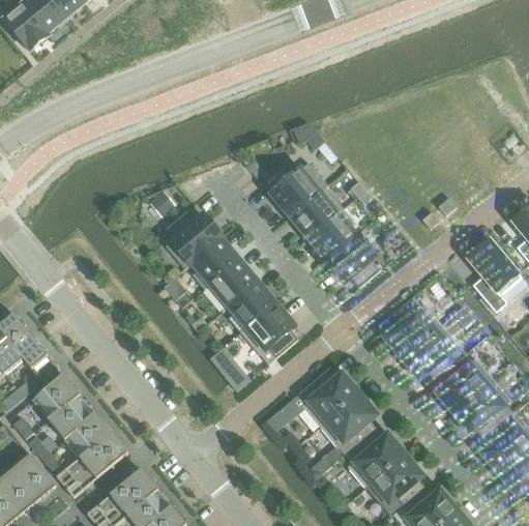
[(9,0),(0,7),(0,15),(29,51),(49,34),(48,32),(47,33),(19,0),(9,0)]
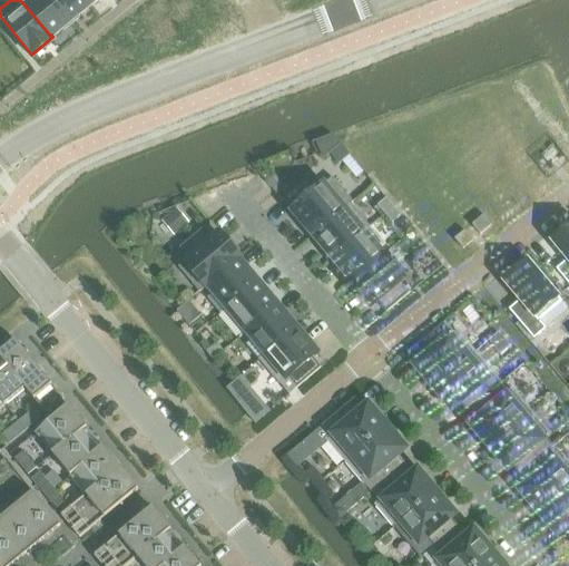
[(20,0),(50,36),(51,35),(70,19),(54,0),(20,0)]
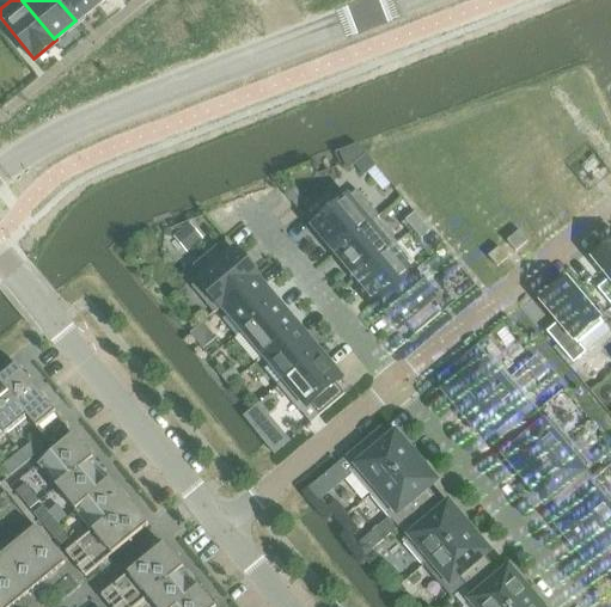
[(57,0),(75,20),(96,4),(92,0),(57,0)]
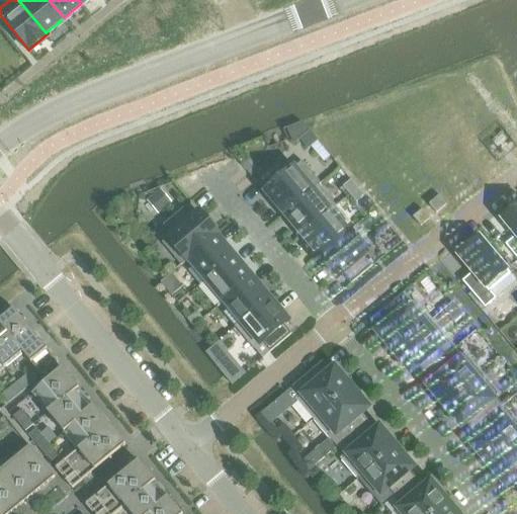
[(309,127),(298,137),(307,146),(317,137),(309,127)]
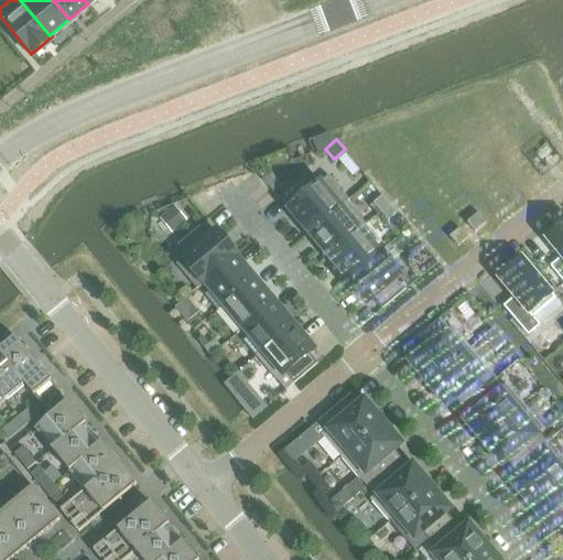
[(288,206),(307,229),(346,198),(348,196),(327,172),(316,182),(307,171),(284,191),(293,202),(288,206)]
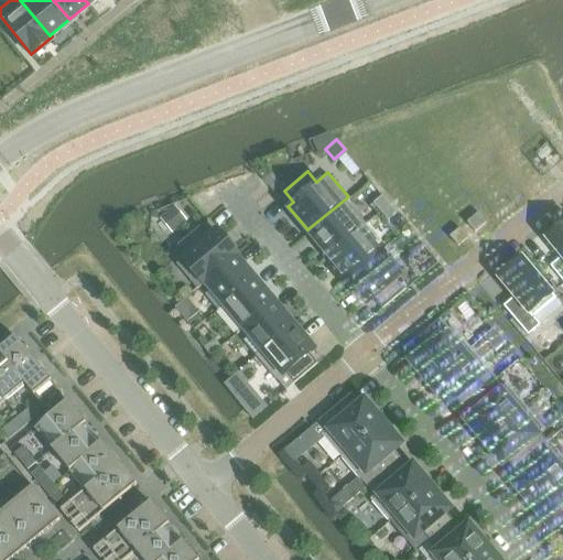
[(372,200),(379,208),(388,202),(381,193),(372,200)]
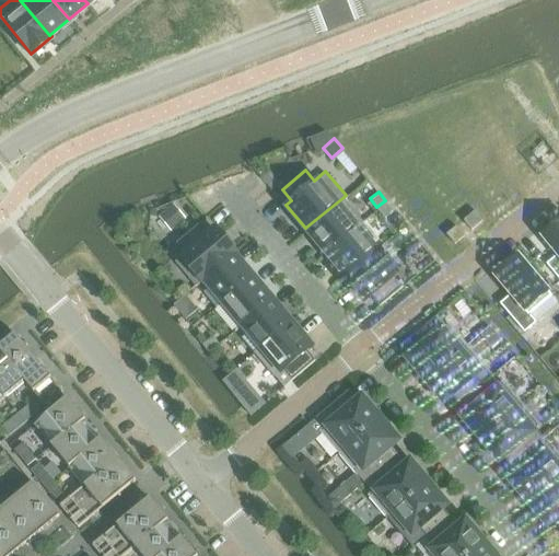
[(305,228),(325,251),(362,219),(344,197),(305,228)]
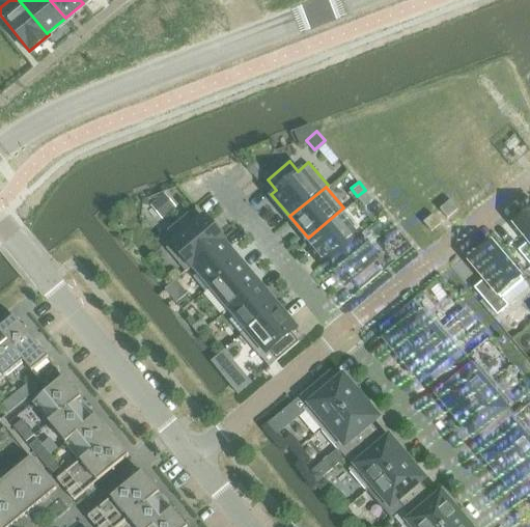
[(372,197),(365,190),(357,196),(364,204),(372,197)]
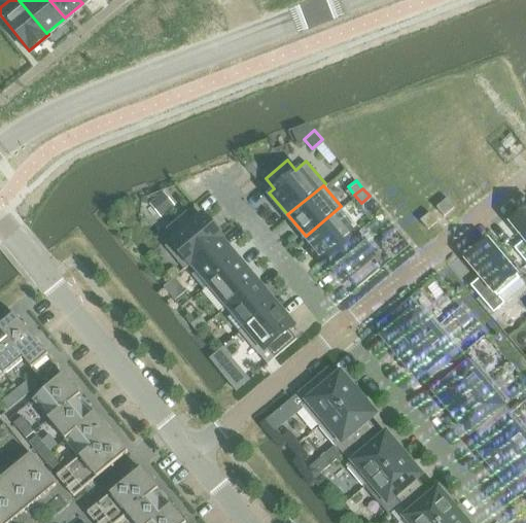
[(163,193),(149,204),(161,217),(174,206),(163,193)]
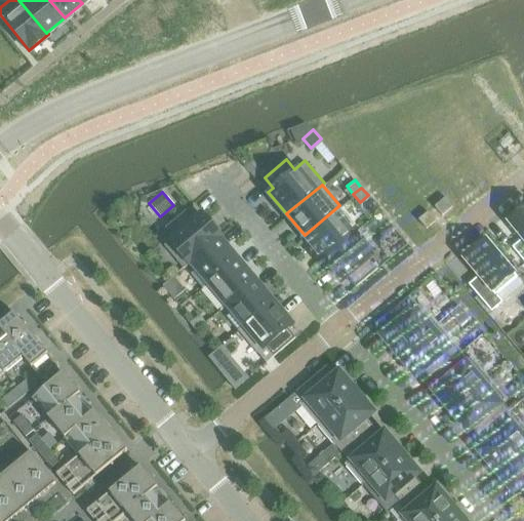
[(443,195),(432,204),(441,213),(452,204),(443,195)]
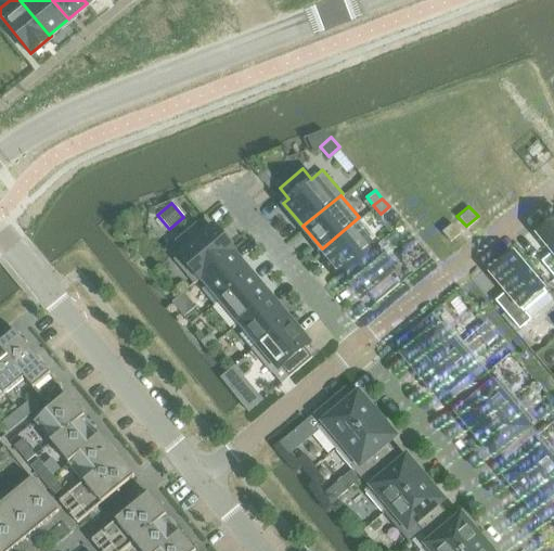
[(553,215),(531,235),(553,263),(543,271),(553,283),(553,215)]
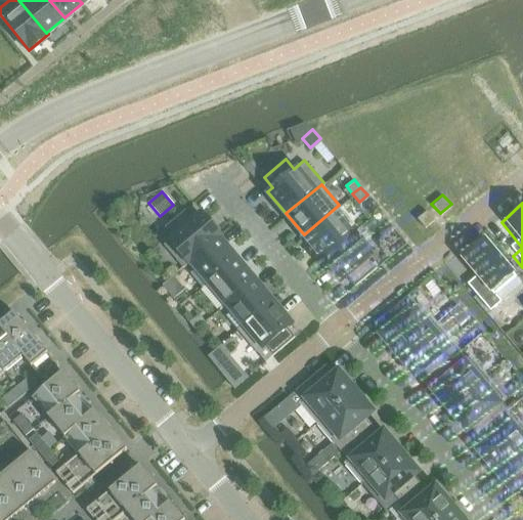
[(304,234),(321,255),(321,256),(351,231),(351,230),(345,224),(351,219),(339,205),(304,234)]
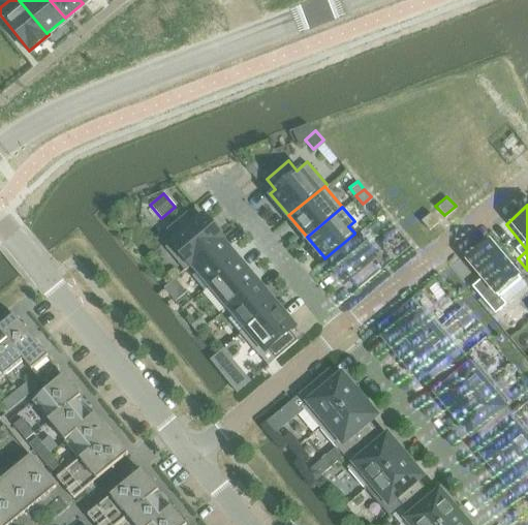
[(184,268),(191,263),(190,261),(220,236),(202,214),(196,218),(188,208),(165,226),(174,237),(164,245),(184,268)]
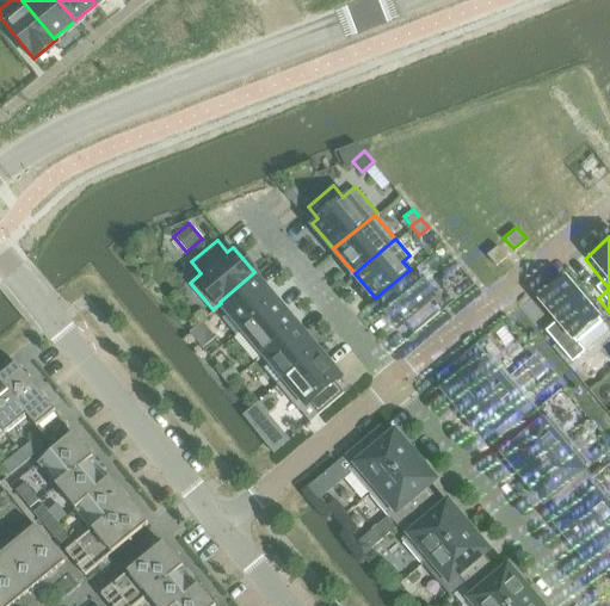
[(506,254),(497,243),(486,253),(494,264),(506,254)]
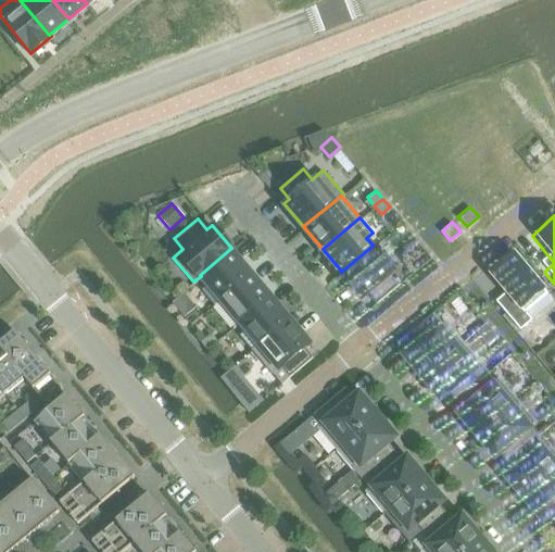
[(373,245),(373,246),(341,272),(341,271),(340,272),(361,296),(367,291),(376,301),(399,281),(390,272),(393,268),(373,245)]
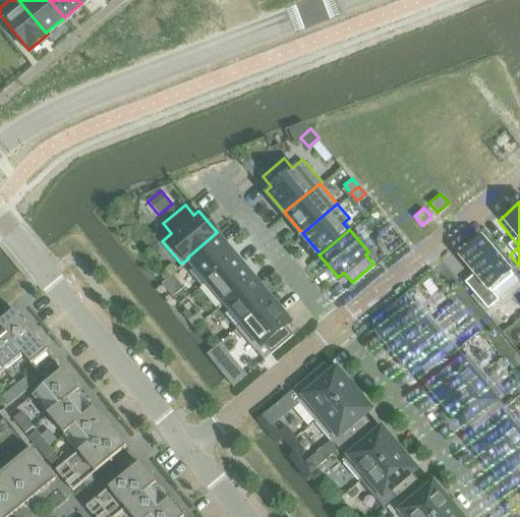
[(200,284),(206,279),(235,253),(217,232),(187,257),(188,259),(193,265),(188,269),(199,283),(200,284)]
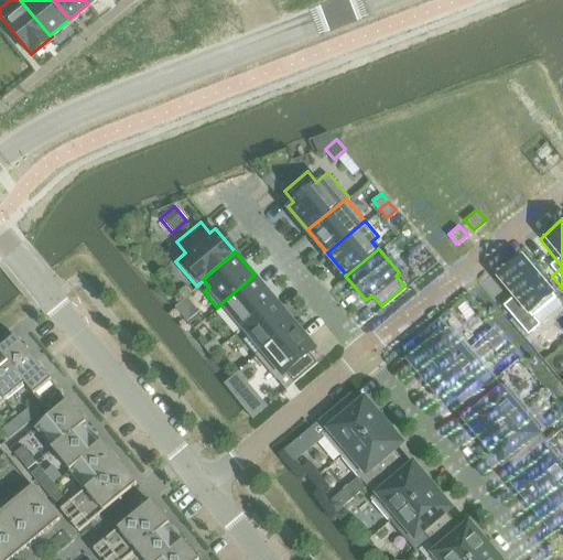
[(540,321),(530,309),(552,290),(522,254),(498,273),(521,301),(510,311),(528,331),(540,321)]
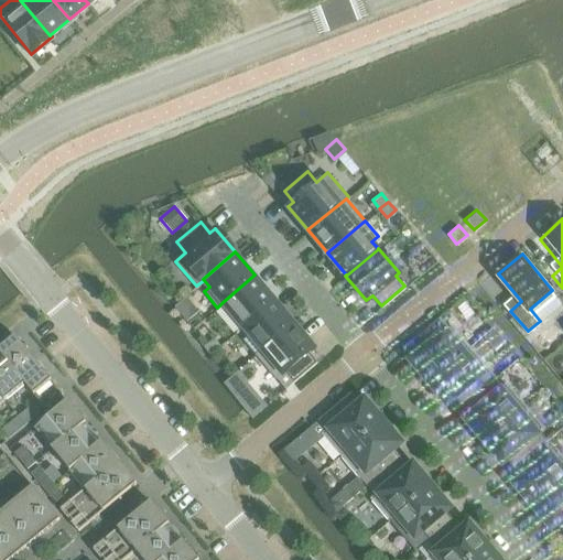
[(236,331),(242,325),(241,325),(273,298),(255,275),(223,302),(229,310),(223,314),(235,329),(235,330),(236,331)]
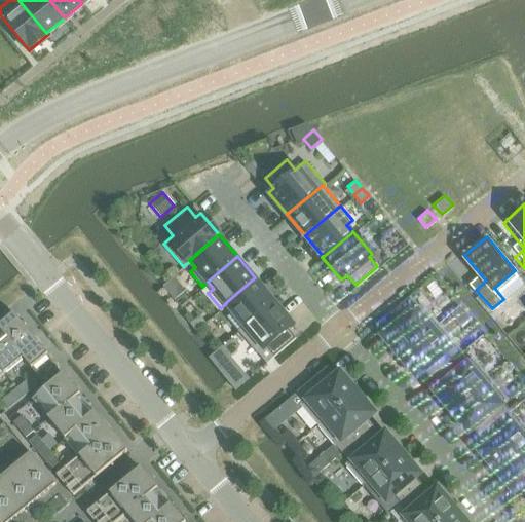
[(162,284),(174,298),(174,297),(185,289),(174,274),(162,284)]
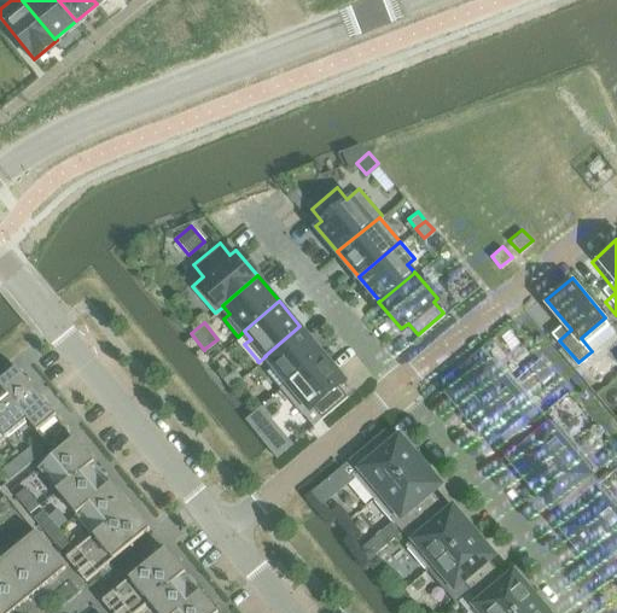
[(280,387),(286,381),(286,380),(321,351),(300,326),(265,356),(266,356),(272,365),(266,369),(279,385),(280,387)]
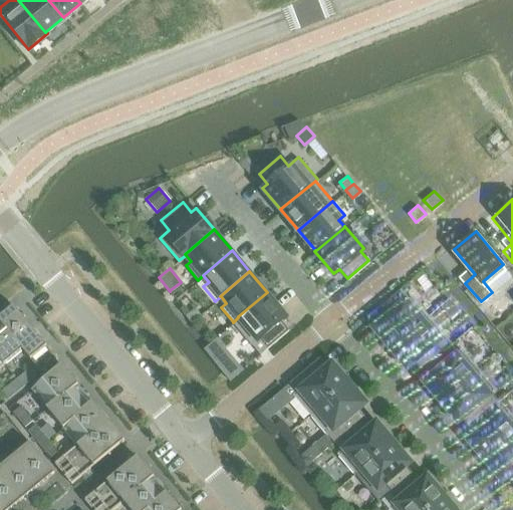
[(280,318),(285,314),(267,292),(238,316),(238,317),(256,338),(251,342),(260,352),(288,328),(280,318)]
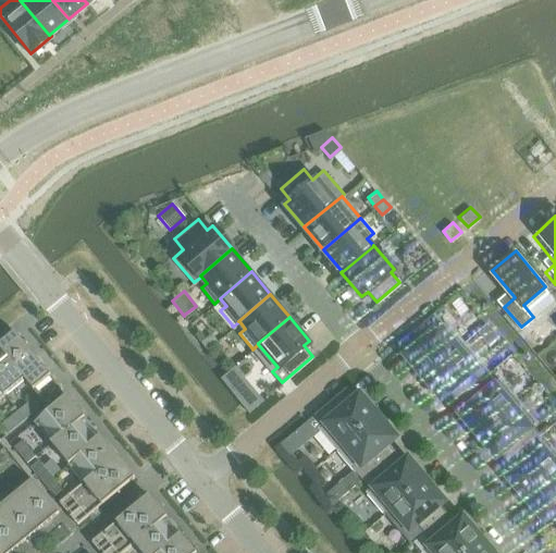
[(410,366),(420,377),(456,346),(455,345),(439,326),(432,331),(423,320),(399,341),(408,351),(405,354),(414,364),(410,366)]
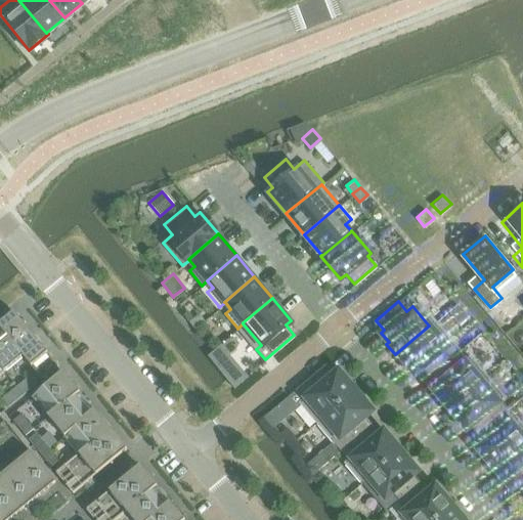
[(12,308),(0,318),(0,325),(23,352),(22,353),(40,376),(56,362),(12,308)]
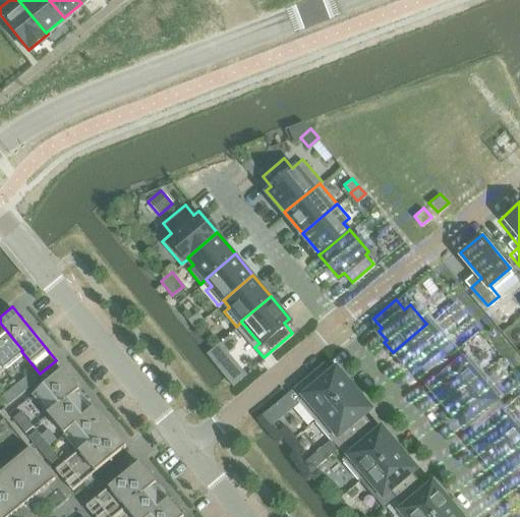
[(418,364),(425,374),(448,355),(447,354),(440,346),(449,339),(431,319),(425,323),(426,324),(393,352),(402,363),(404,361),(412,369),(418,364)]
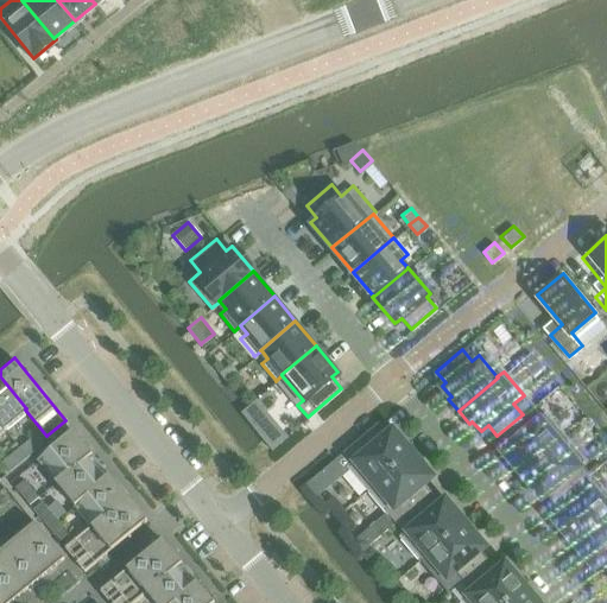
[(0,421),(4,426),(25,410),(26,408),(0,376),(0,421)]
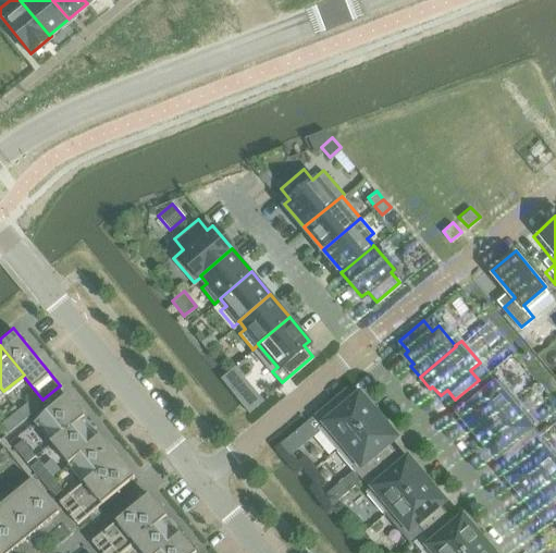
[(248,412),(263,398),(234,365),(220,377),(248,412)]
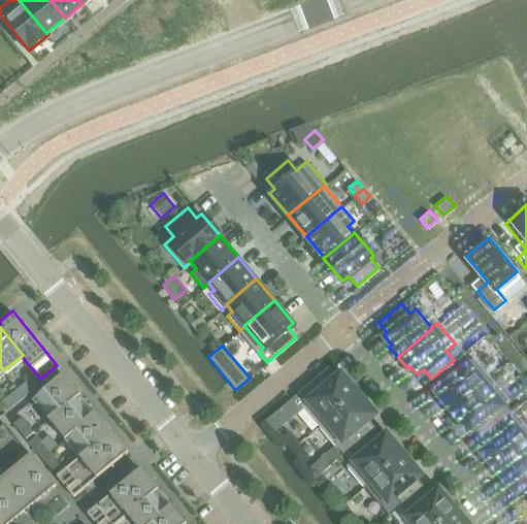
[(441,401),(451,413),(490,379),(473,359),(471,361),(462,351),(453,359),(454,360),(431,379),(439,388),(436,391),(443,399),(441,401)]
